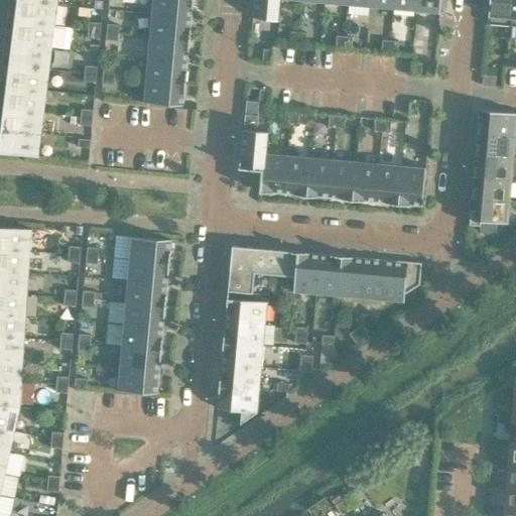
[(55,26),(58,4),(28,0),(17,0),(15,20),(55,26)]
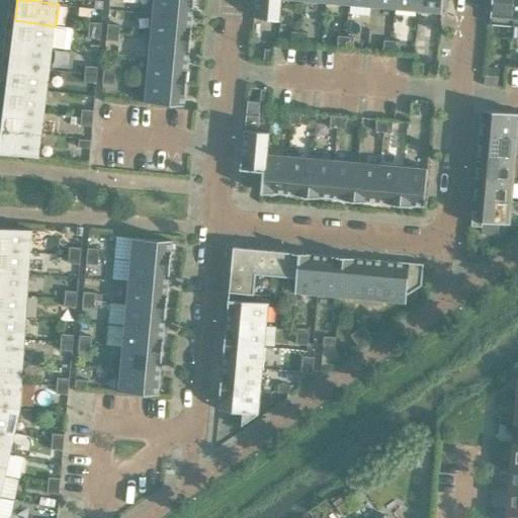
[(193,18),(194,0),(153,0),(152,14),(193,18)]
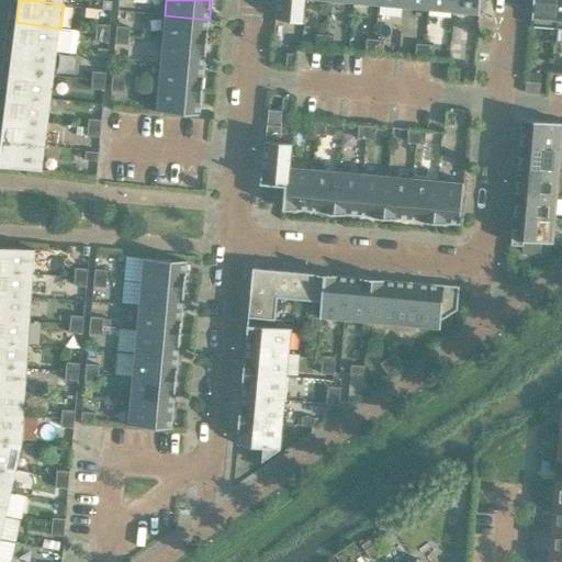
[(303,22),(304,0),(277,0),(276,20),(303,22)]
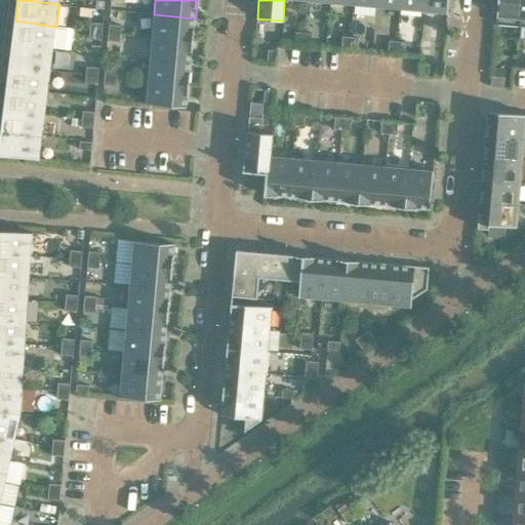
[(400,9),(400,0),(376,0),(376,7),(400,9)]
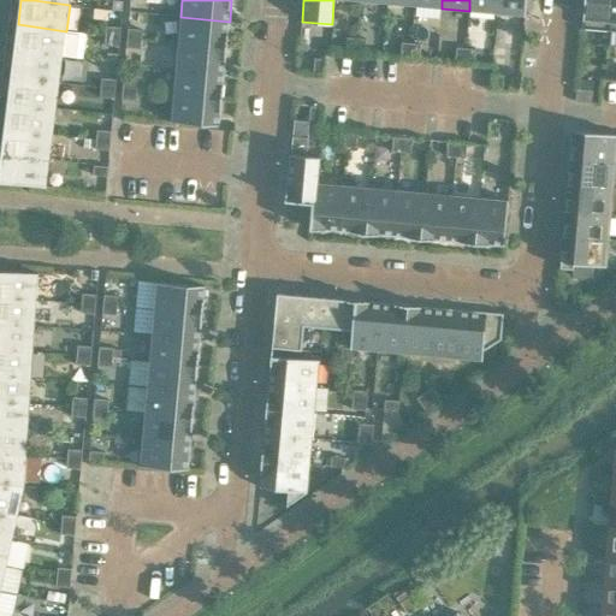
[(497,13),(497,0),(469,0),(469,11),(497,13)]
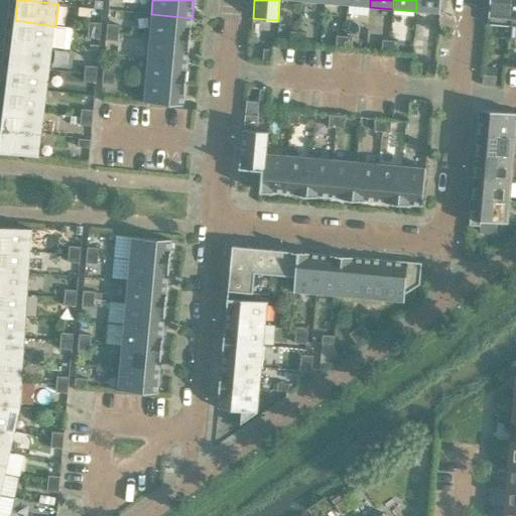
[(439,13),(440,0),(416,0),(416,11),(438,13),(439,13)]
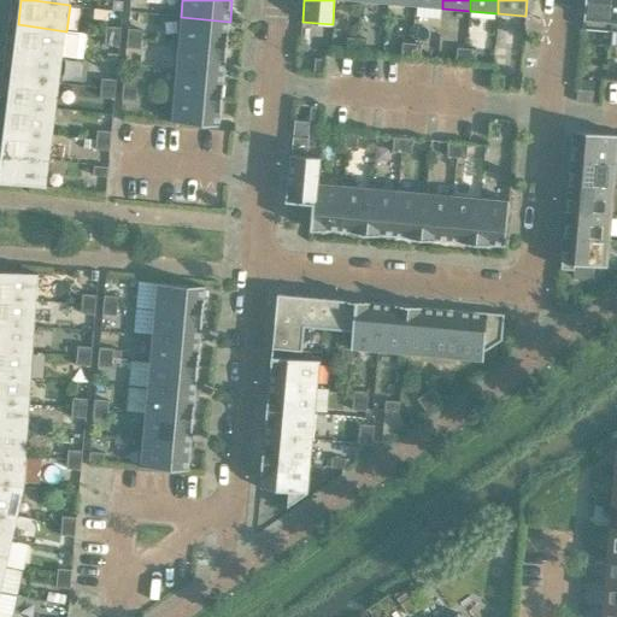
[(585,0),(583,28),(610,30),(612,0),(585,0)]
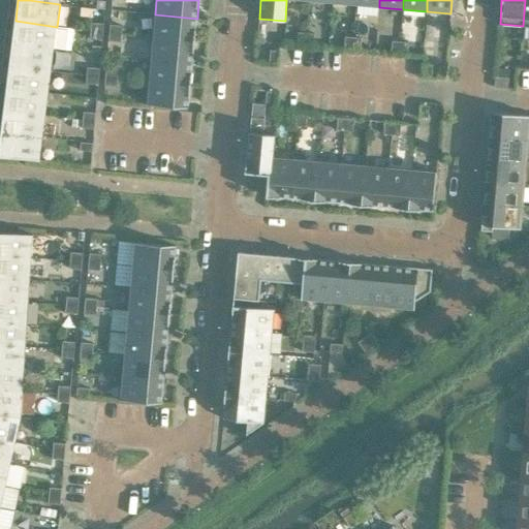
[(195,40),(197,19),(155,14),(153,36),(195,40)]
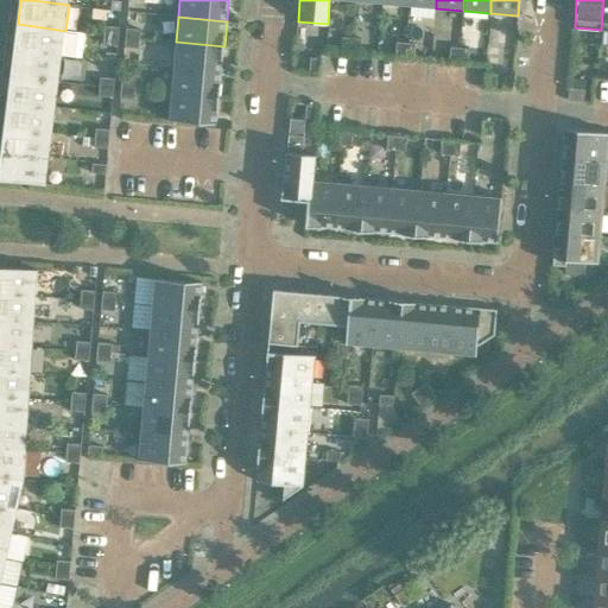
[(62,56),(65,31),(18,24),(14,49),(62,56)]
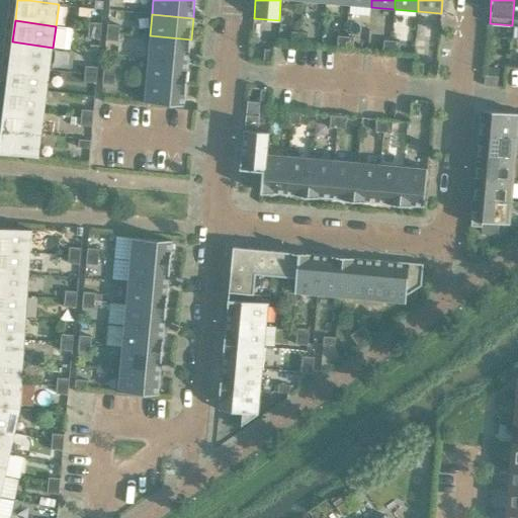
[(101,31),(101,23),(90,22),(89,30),(101,31)]
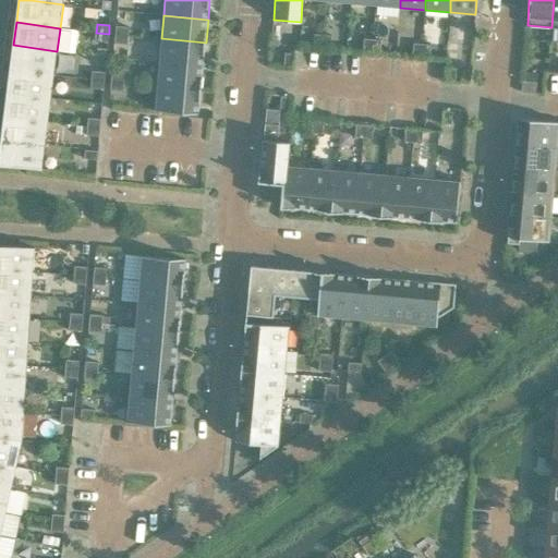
[(129,36),(130,27),(117,26),(116,35),(129,36)]
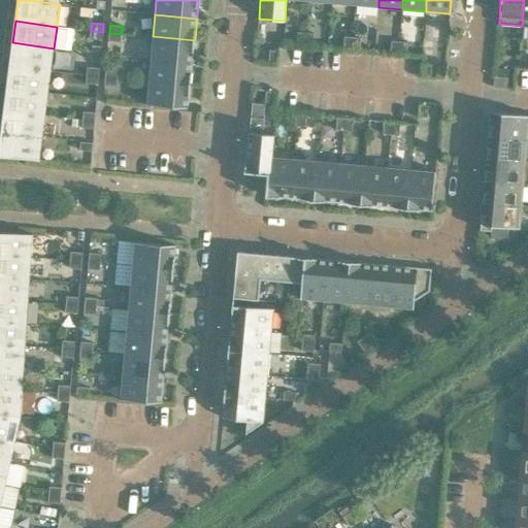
[(102,40),(103,32),(91,31),(90,39),(102,40)]
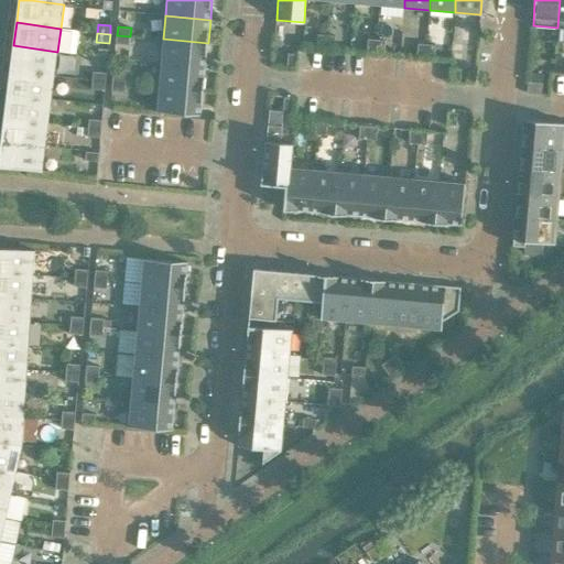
[(325,47),(326,35),(317,34),(316,47),(325,47)]
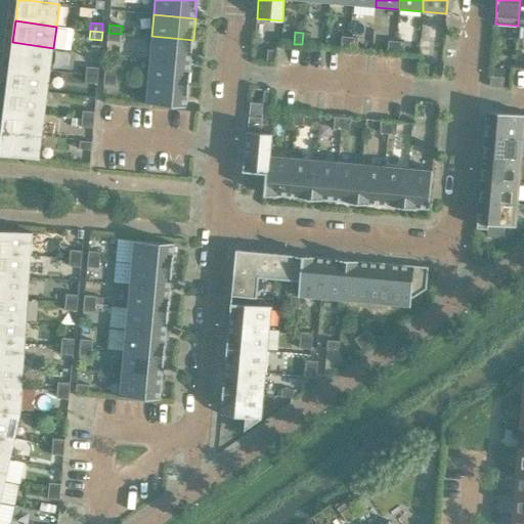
[(120,42),(121,34),(108,33),(107,41),(120,42)]
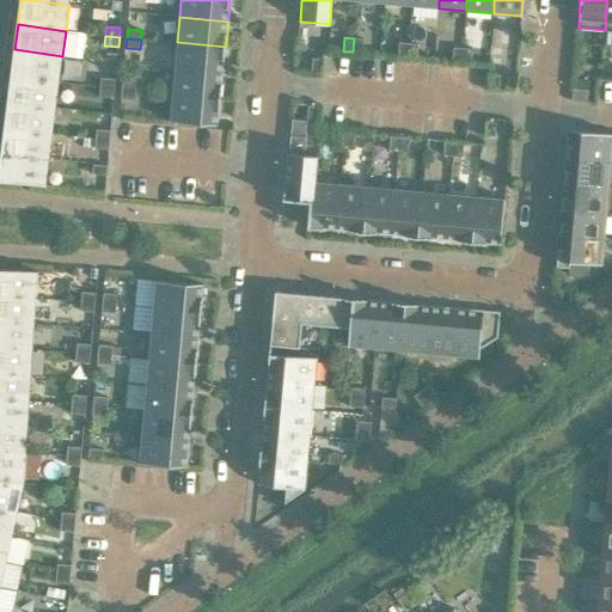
[(362,53),(363,38),(354,38),(353,51),(362,53)]
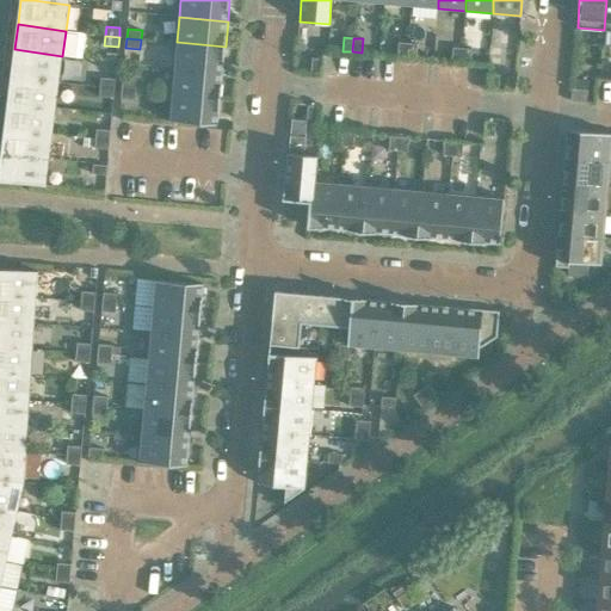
[(223,73),(226,47),(177,42),(174,68),(223,73)]
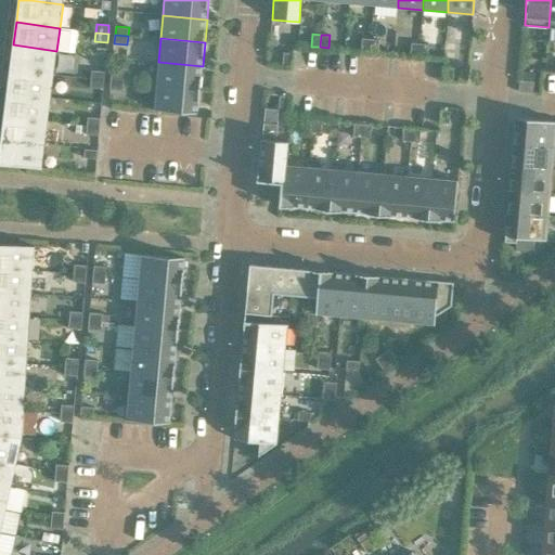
[(370,52),(371,39),(362,38),(361,51),(370,52)]
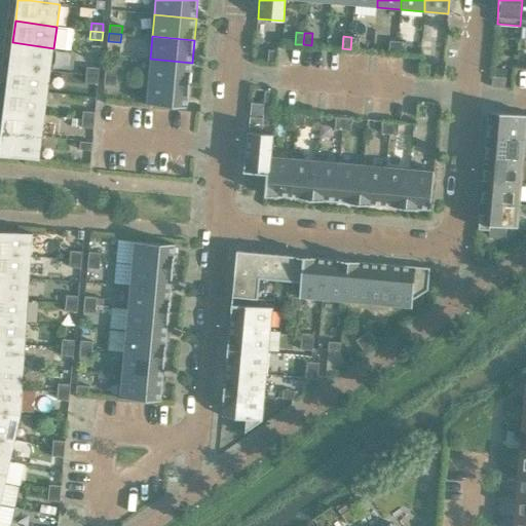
[(359,49),(360,37),(351,37),(350,49),(359,49)]
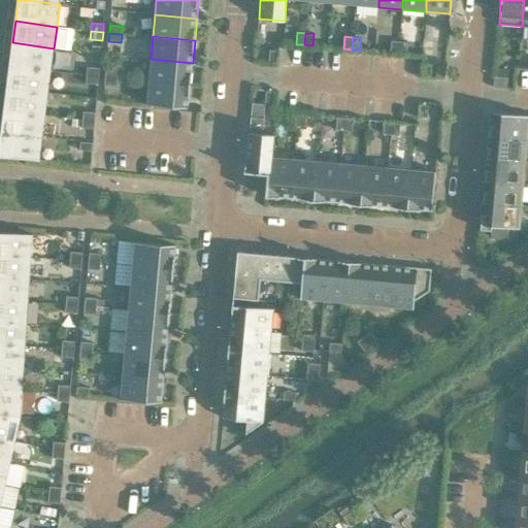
[(398,54),(399,41),(391,40),(390,53),(398,54)]
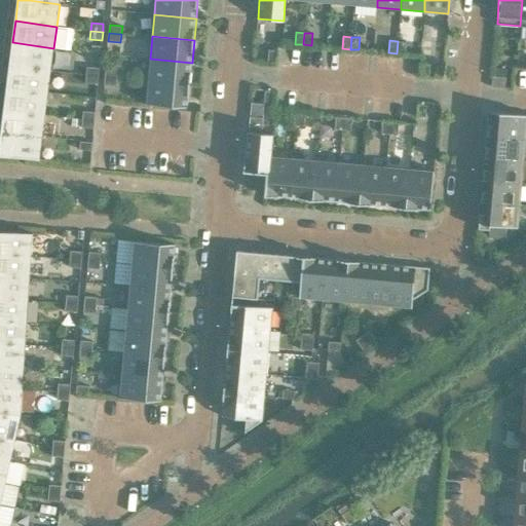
[(405,53),(406,42),(398,41),(397,53),(405,53)]
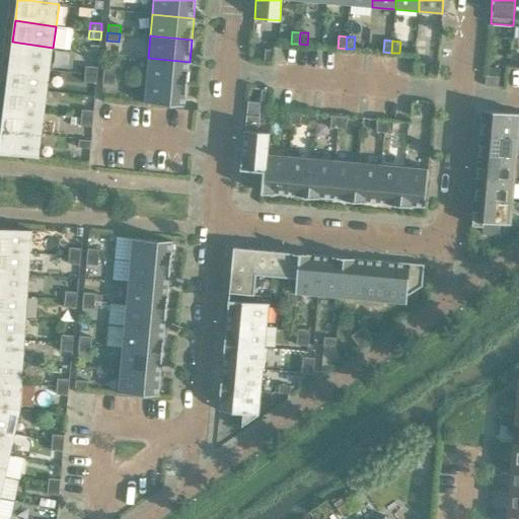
[(51,69),(53,48),(12,42),(9,64),(51,69)]
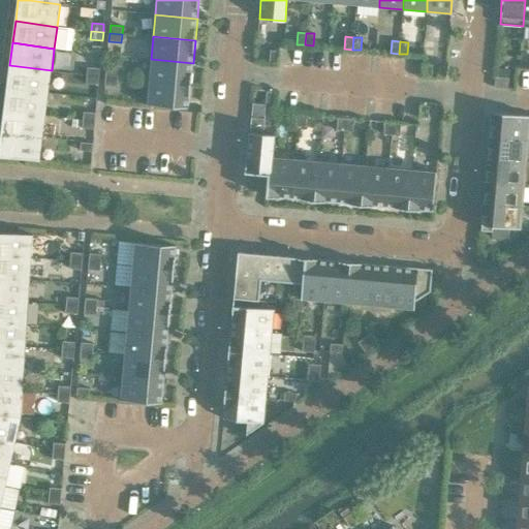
[(277,63),(279,51),(271,50),(269,62),(277,63)]
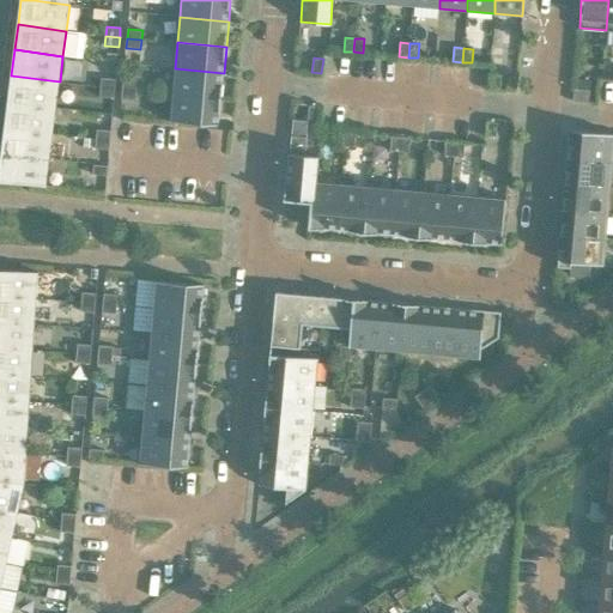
[(222,98),(224,73),(175,68),(173,93),(222,98)]
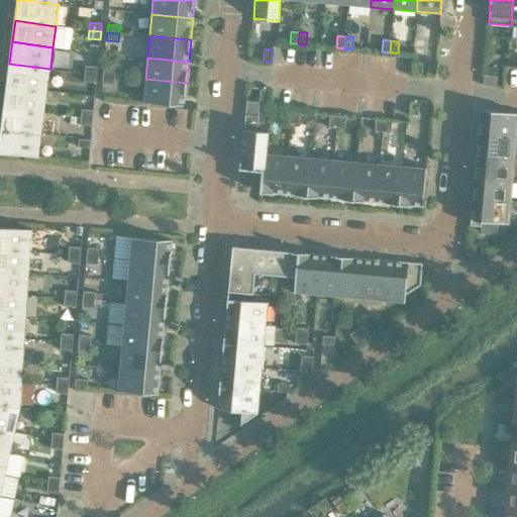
[(421,75),(422,63),(414,62),(413,74),(421,75)]
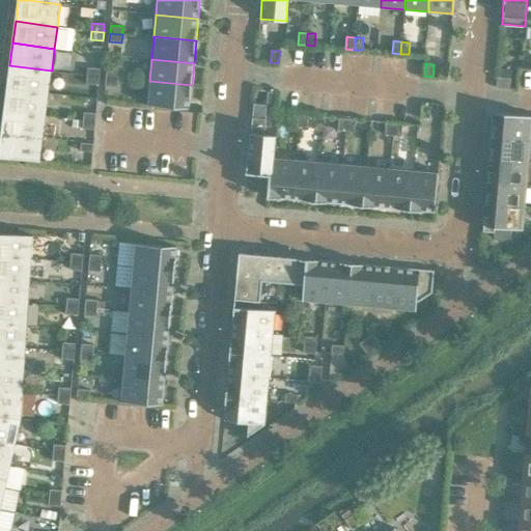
[(49,92),(52,71),(9,65),(7,87),(49,92)]
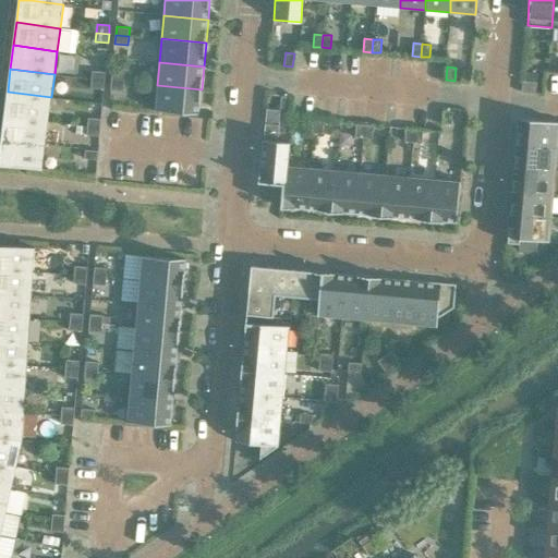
[(105,81),(106,72),(93,71),(92,80),(105,81)]
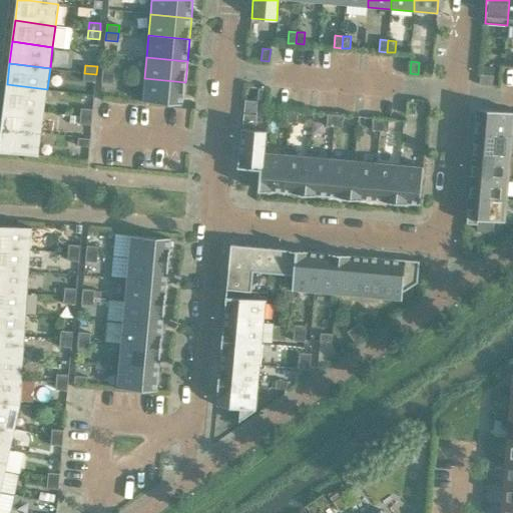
[(114,76),(115,68),(103,67),(102,75),(114,76)]
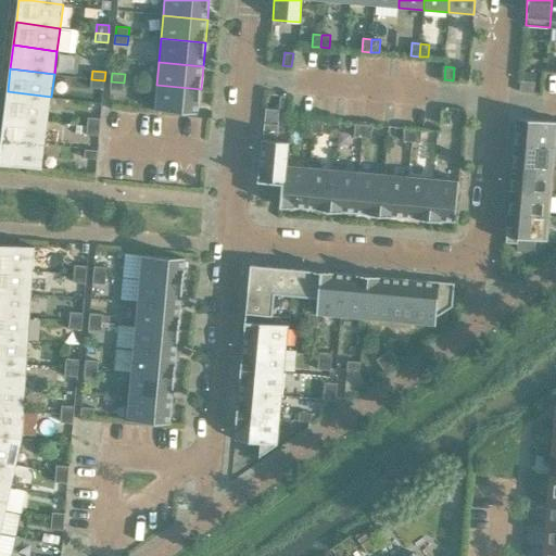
[(103,89),(104,80),(91,79),(90,88),(103,89)]
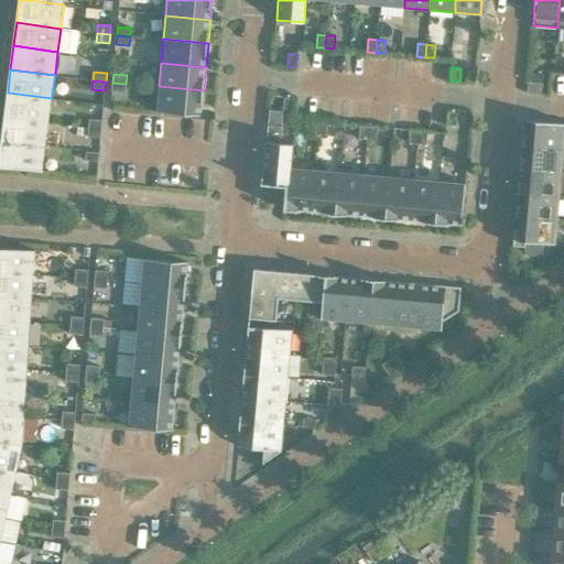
[(541,94),(542,83),(528,82),(527,93),(541,94)]
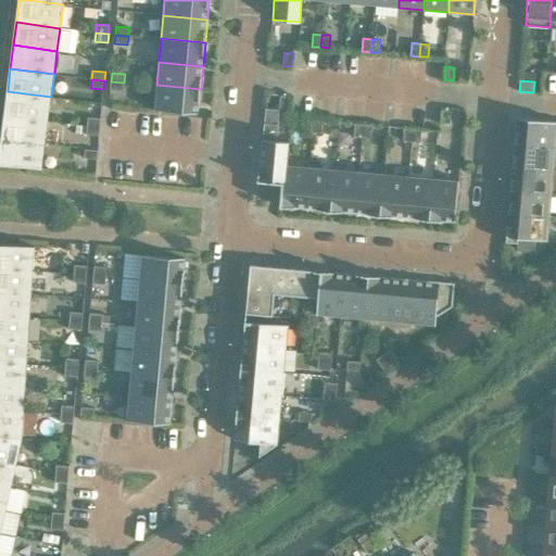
[(123,91),(124,83),(111,81),(110,90),(123,91)]
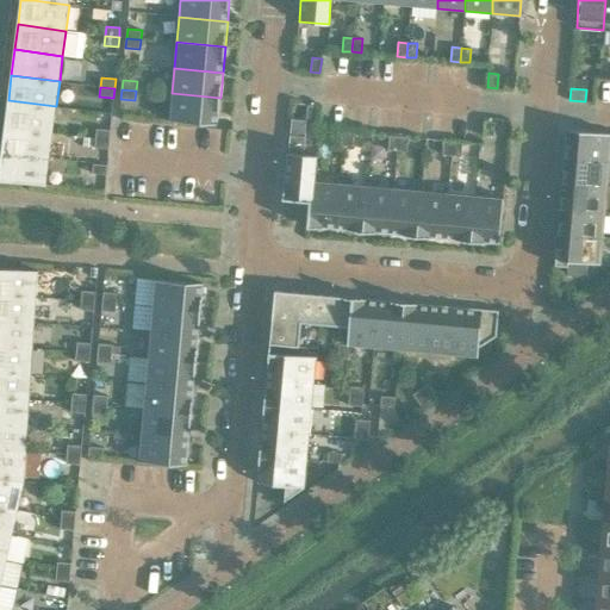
[(218,125),(221,98),(172,93),(169,120),(218,125)]
